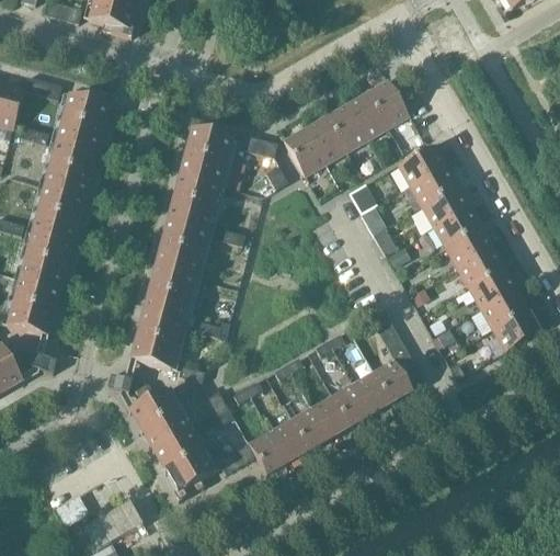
[(56,2),(47,0),(43,14),(52,16),(56,2)]
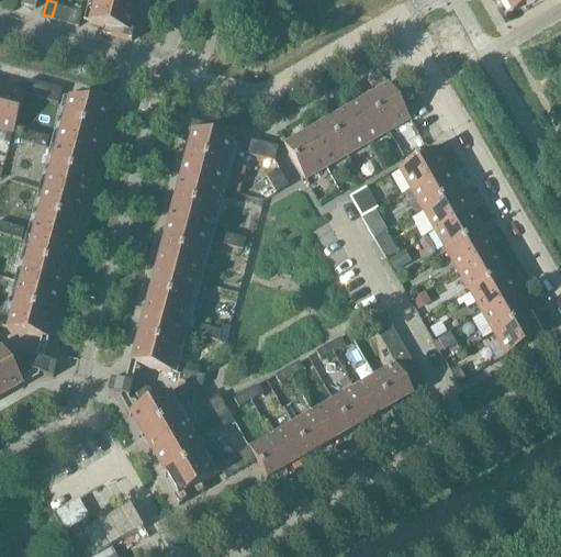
[(93,0),(89,20),(103,23),(101,30),(131,37),(133,29),(124,26),(131,0),(93,0)]
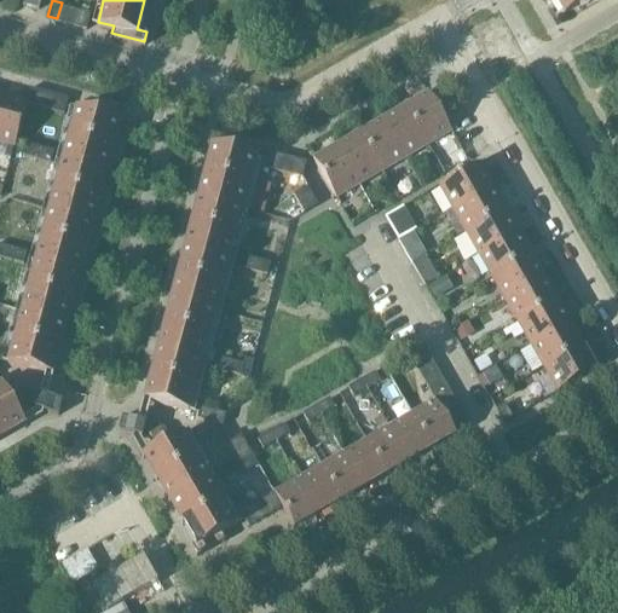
[(62,3),(57,18),(67,21),(70,5),(62,3)]
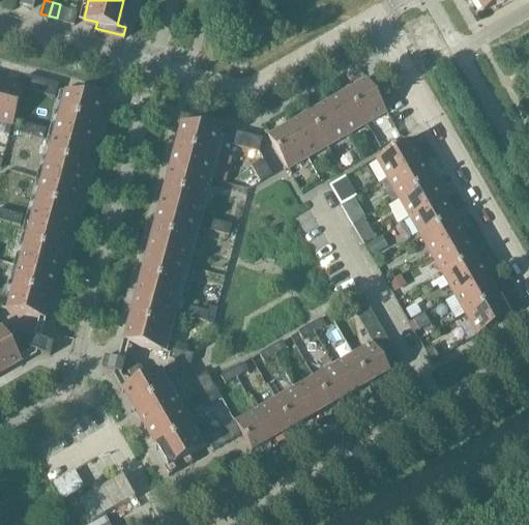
[(60,4),(57,18),(65,20),(68,6),(60,4)]
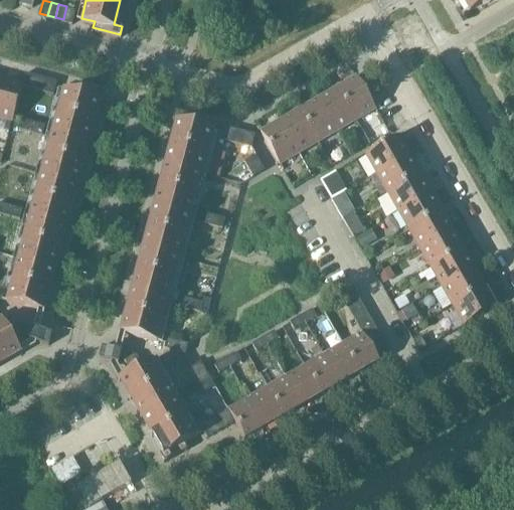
[(66,6),(63,19),(71,21),(74,8),(66,6)]
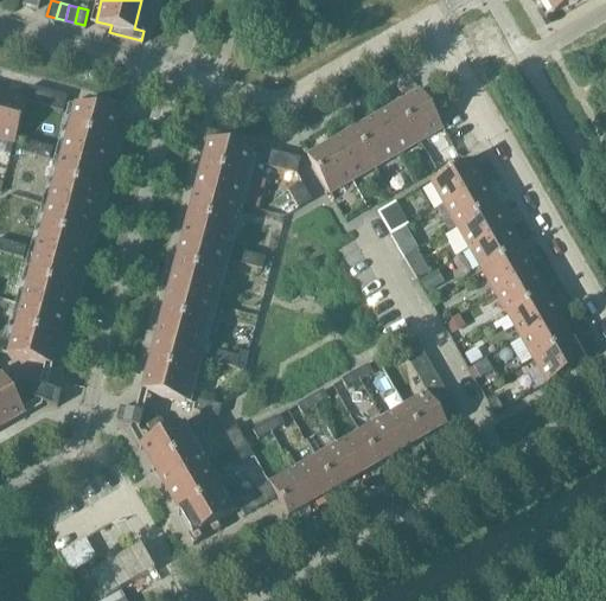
[(25,98),(33,101),(38,84),(29,82),(25,96),(25,98)]
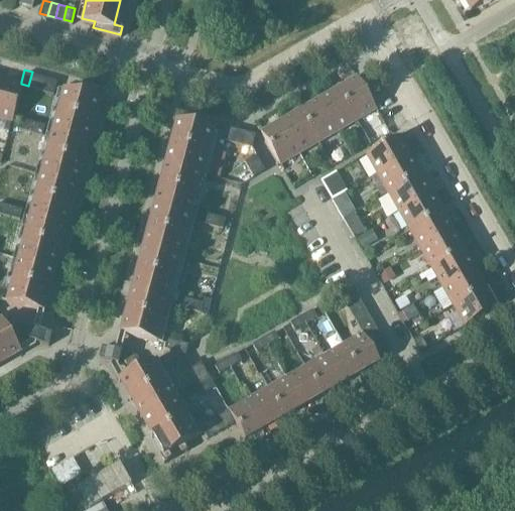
[(36,88),(40,74),(32,72),(28,86),(36,88)]
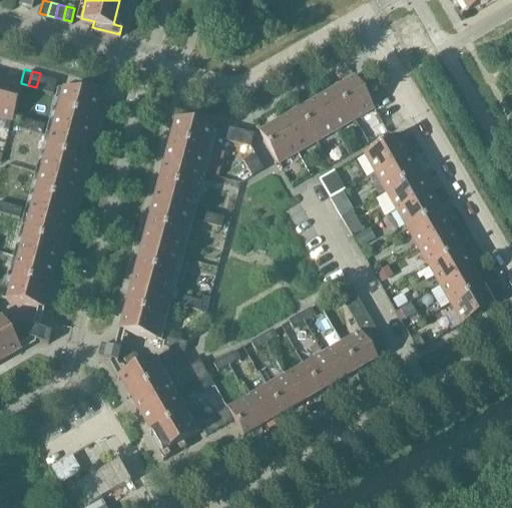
[(354,72),(335,84),(354,116),(373,105),(354,72)]
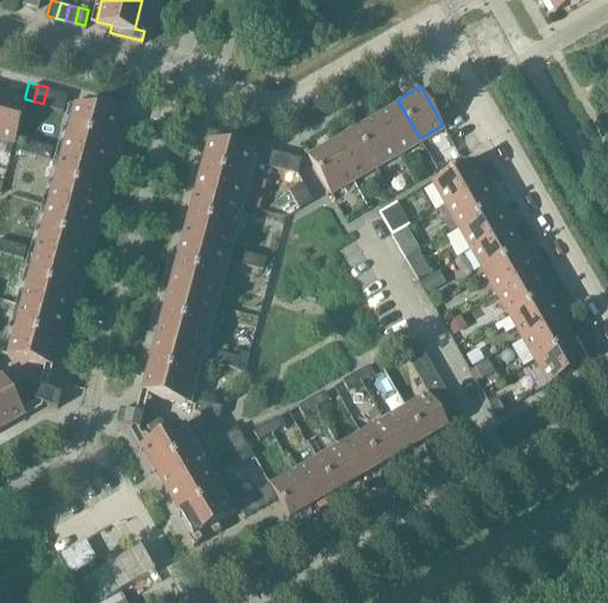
[(43,104),(52,106),(56,90),(48,87),(43,104)]
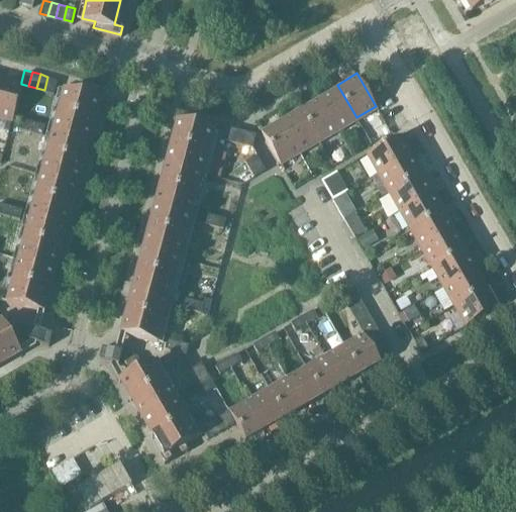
[(0,114),(11,118),(21,84),(21,82),(0,76),(0,114)]
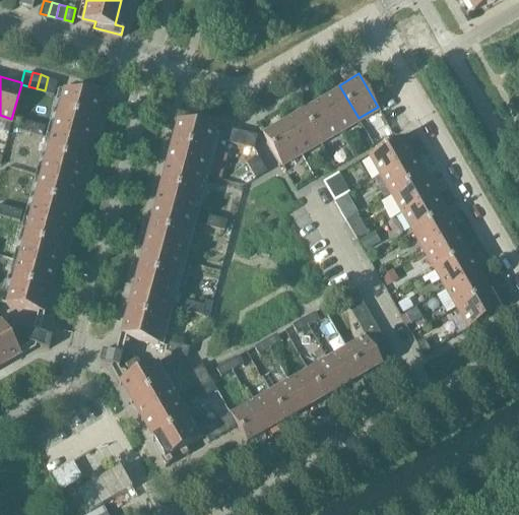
[(56,79),(48,77),(45,90),(53,92),(55,85),(56,79)]
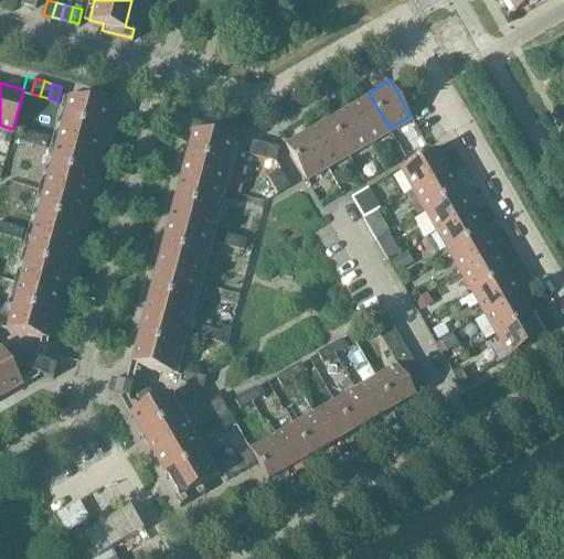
[(41,336),(91,151),(103,107),(112,109),(115,100),(85,93),(84,98),(68,95),(7,328),(41,336)]
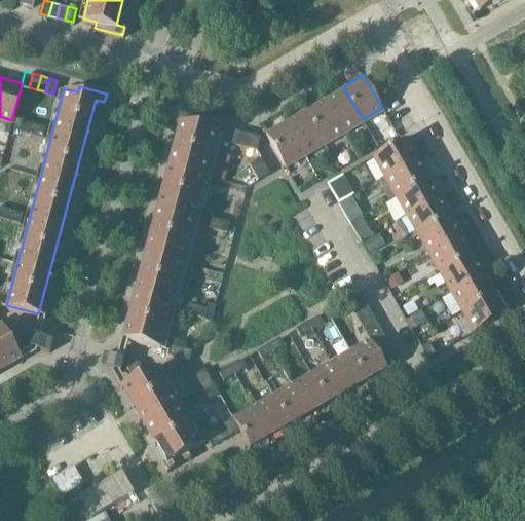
[(363,119),(343,86),(324,98),(343,131),(363,119)]
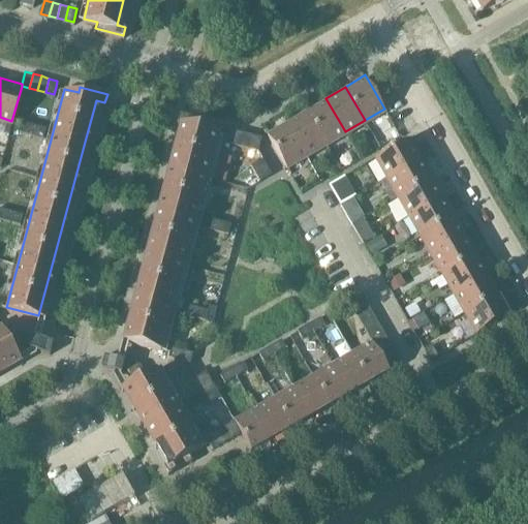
[(345,131),(325,98),(306,109),(325,143),(345,131)]
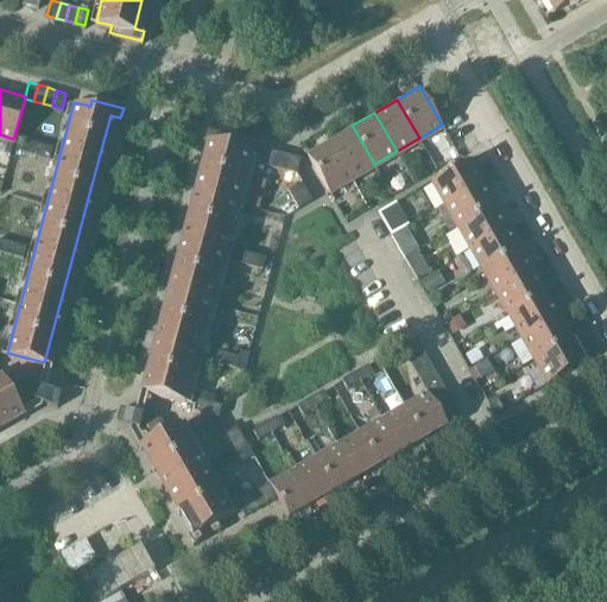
[(330,138),(352,177),(374,164),(352,125),(330,138)]
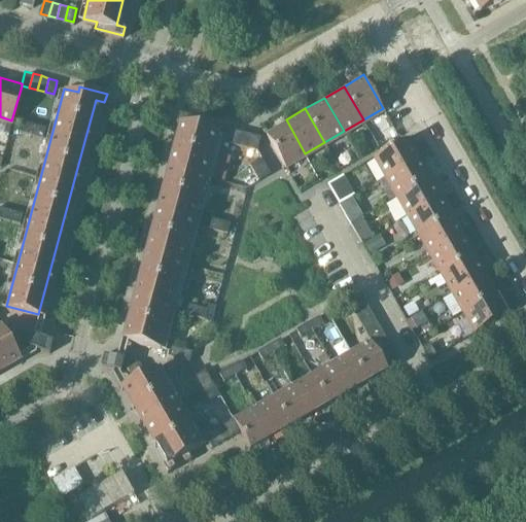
[(160,347),(171,303),(217,129),(204,126),(205,119),(178,112),(176,120),(184,124),(127,338),(160,347)]
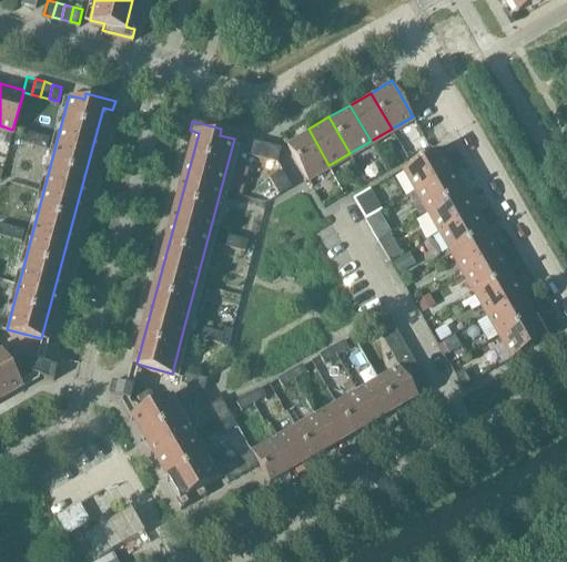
[(32,142),(34,131),(21,128),(18,139),(32,142)]
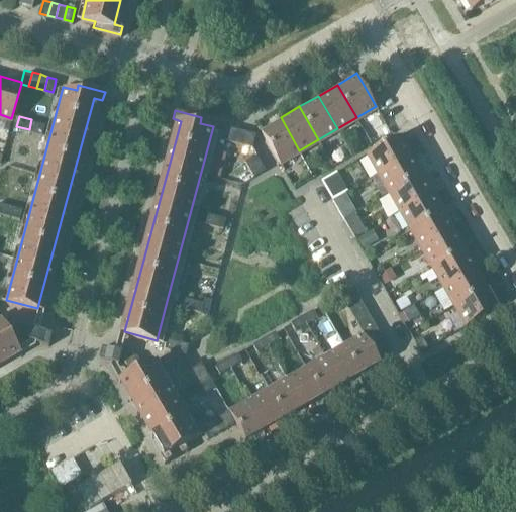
[(281,117),(261,129),(280,162),(299,150),(281,117)]
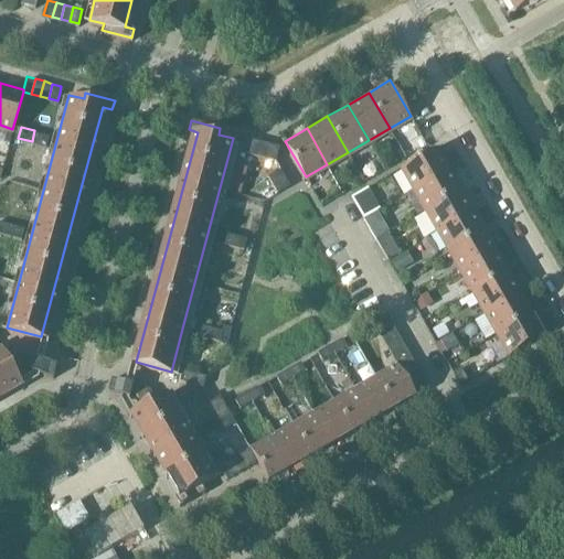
[(34,130),(32,141),(45,144),(48,133),(34,130)]
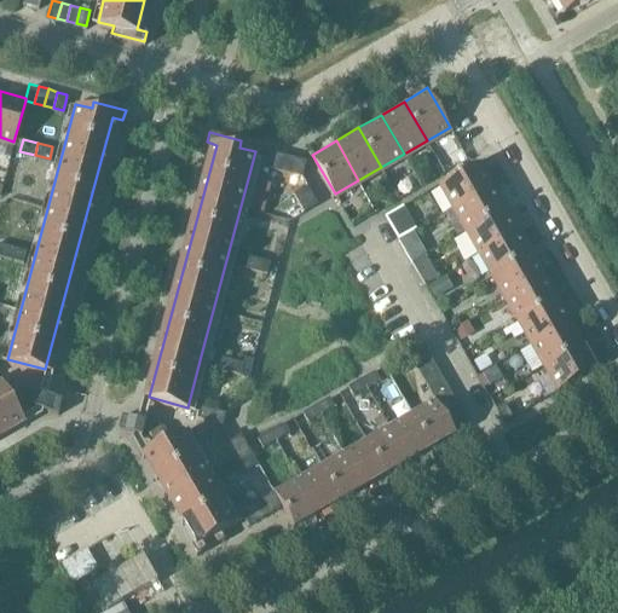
[(277,150),(267,148),(264,163),(272,166),(277,150)]
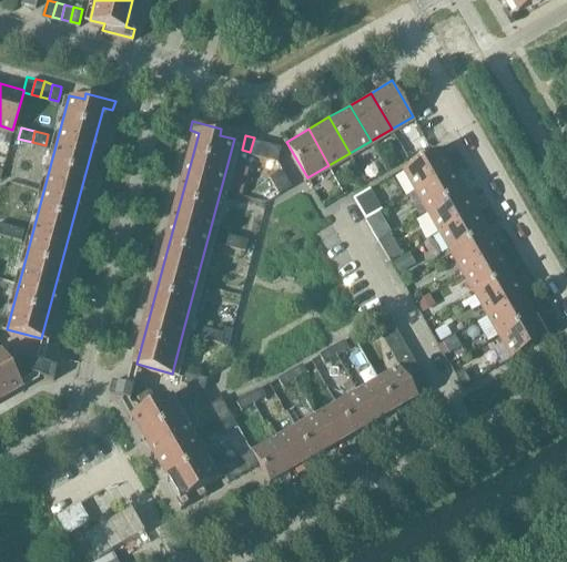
[(259,155),(263,140),(254,138),(250,152),(259,155)]
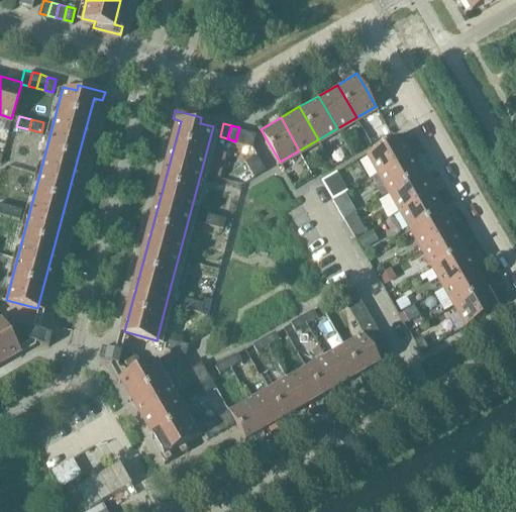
[(243,143),(247,129),(239,127),(235,141),(243,143)]
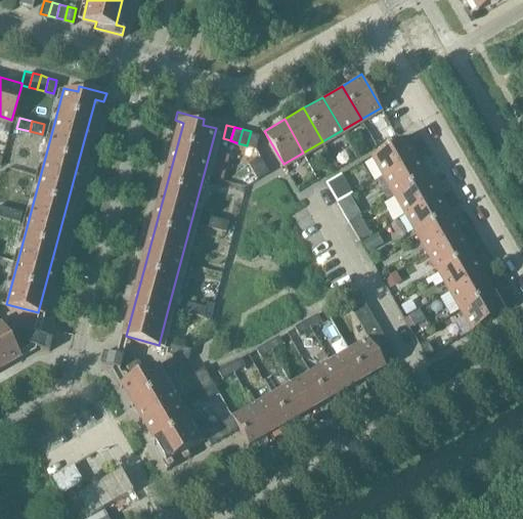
[(255,147),(258,134),(251,131),(247,145),(255,147)]
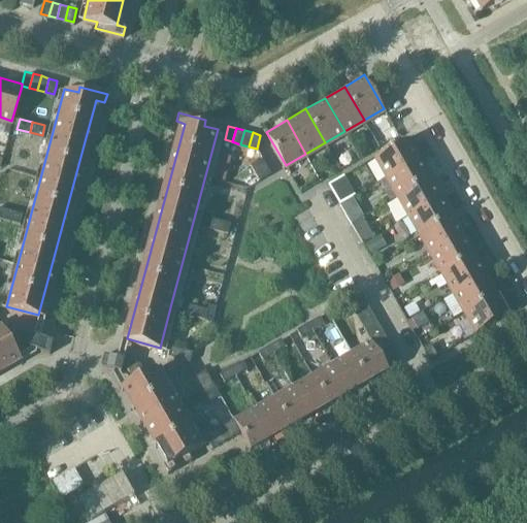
[(373,155),(386,175),(419,156),(407,135),(373,155)]
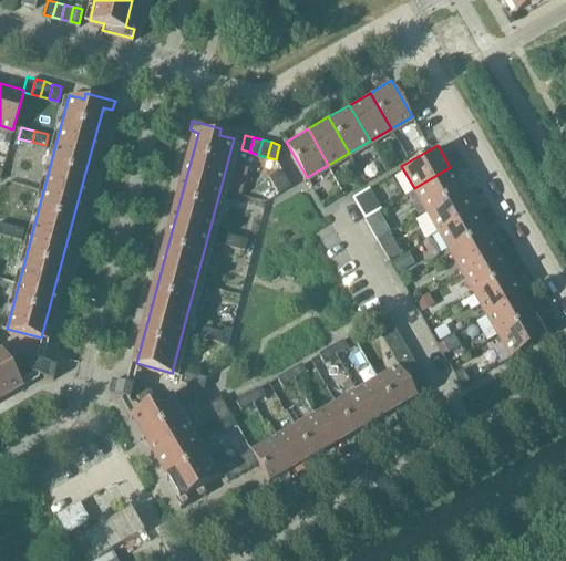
[(273,183),(286,176),(280,167),(268,175),(273,183)]
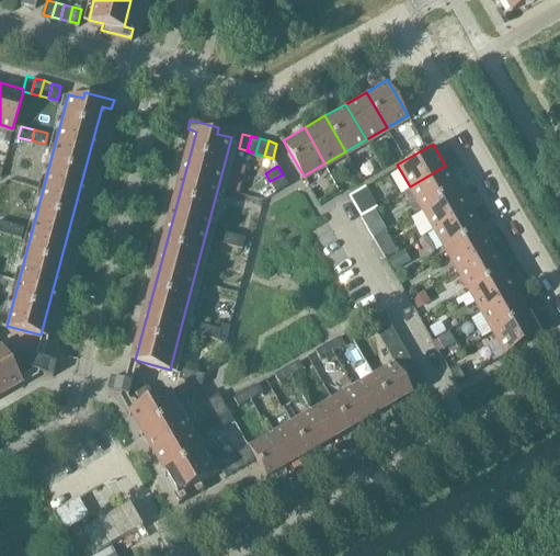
[(421,206),(457,185),(445,166),(410,186),(421,206)]
